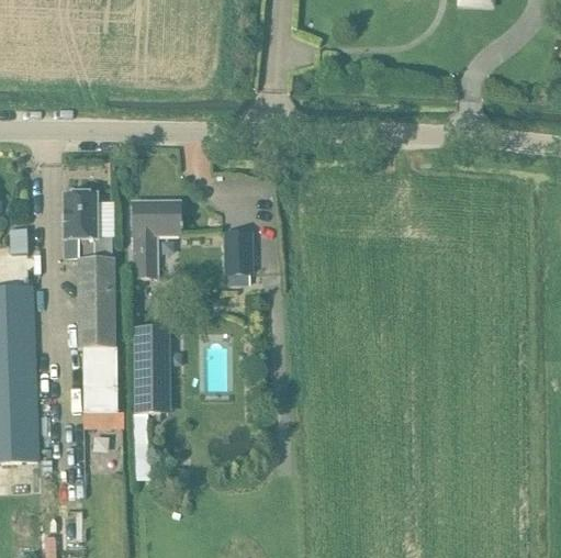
[(115,412),(116,387),(116,348),(114,348),(114,260),(112,260),(112,236),(98,236),(98,196),(65,194),(65,260),(78,260),(78,348),(83,348),(83,412),(115,412)]
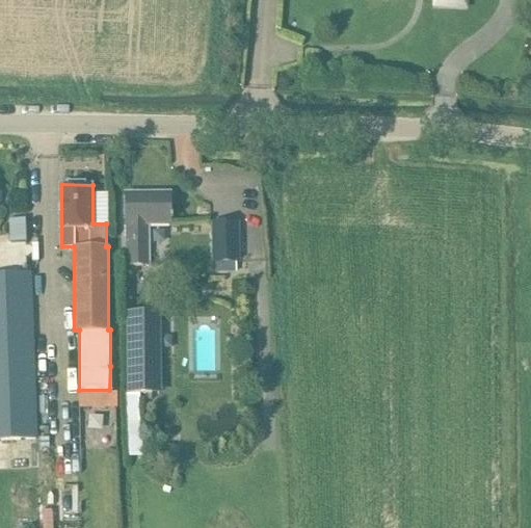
[(171,190),(125,190),(125,220),(128,220),(128,263),(149,263),(148,220),(171,220),(171,190)]
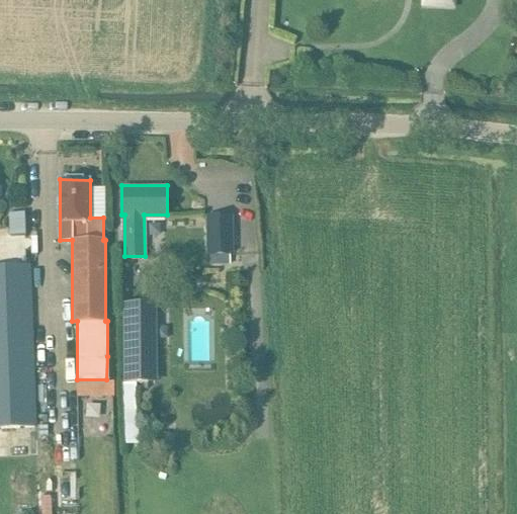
[(24,210),(9,211),(10,232),(25,232),(24,210)]
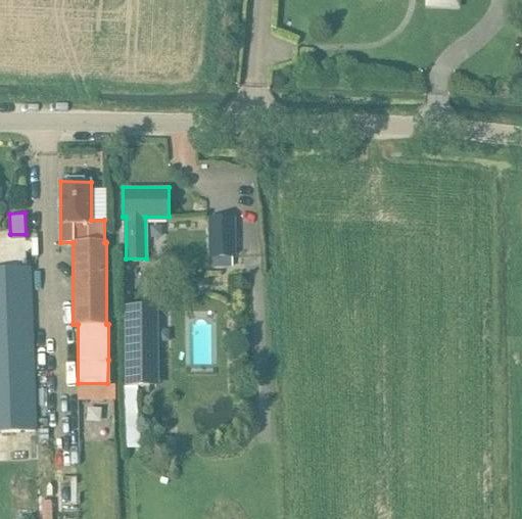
[(233,215),(209,216),(210,255),(212,255),(212,265),(232,264),(232,274),(244,274),(244,253),(234,253),(233,215)]
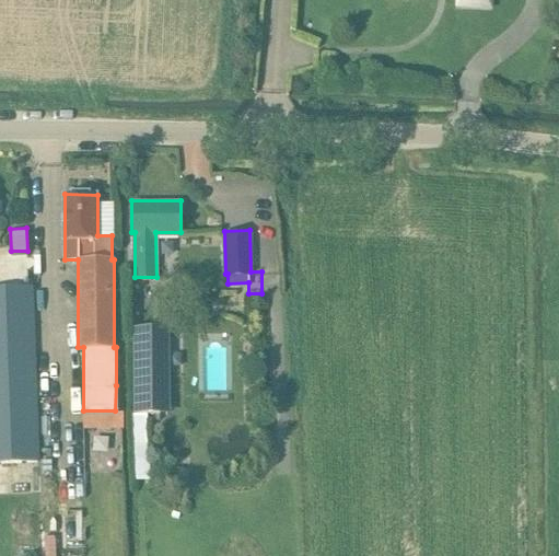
[(34,284),(0,285),(0,459),(41,459),(34,284)]
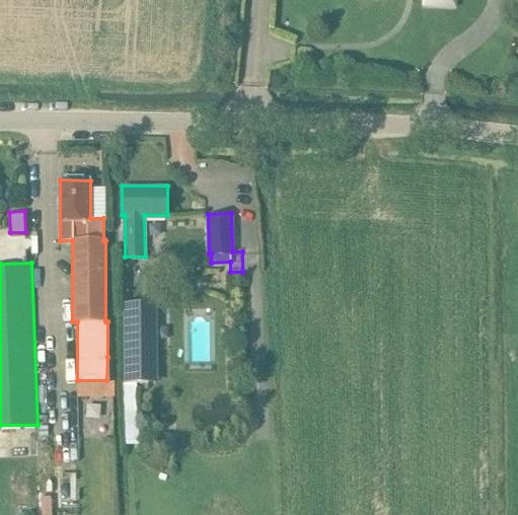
[(157,303),(123,304),(124,382),(158,382),(157,303)]
